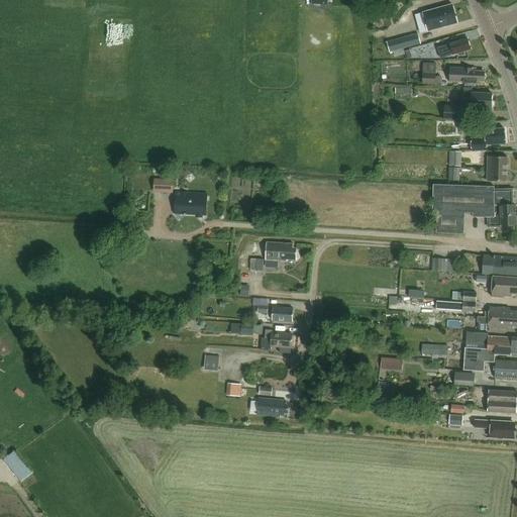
[(400,6),(393,1),(388,7),(395,13),(400,6)]
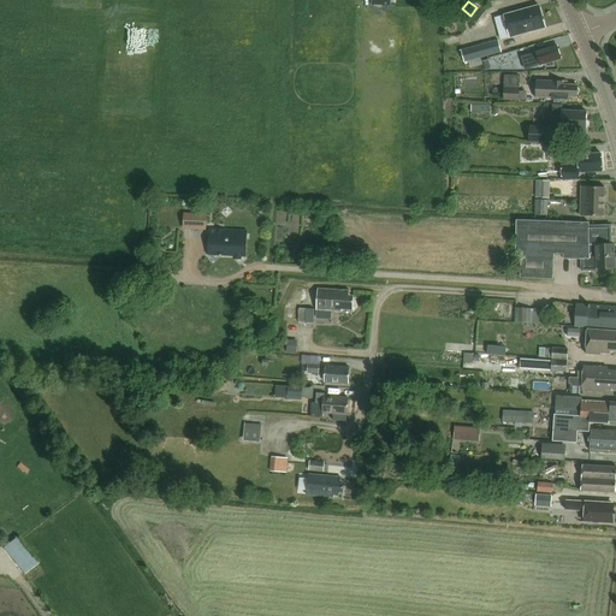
[(539,6),(504,16),(510,37),(545,28),(539,6)]
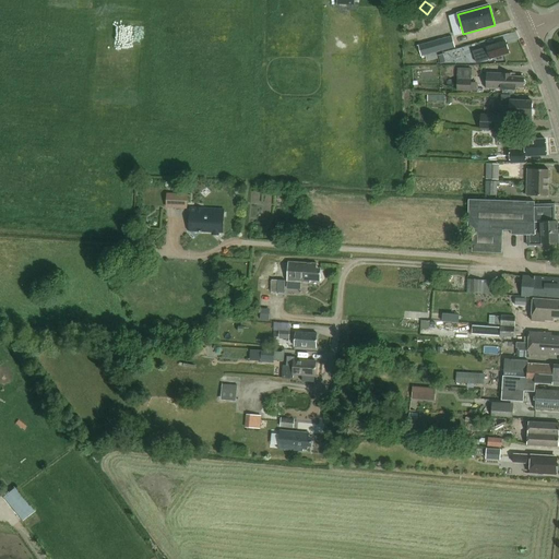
[(451,36),(418,45),(421,56),(453,47),(451,36)]
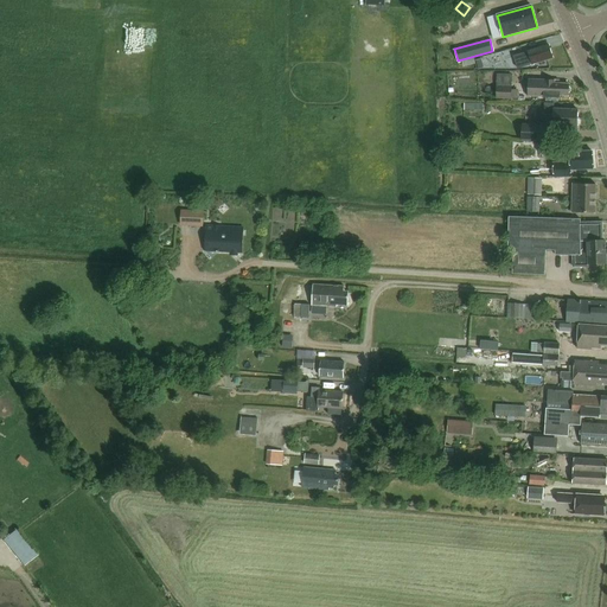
[(528,52),(522,55),(525,66),(530,64),(531,65),(543,62),(542,61),(554,57),(553,56),(554,53),(554,50),(551,50),(550,46),(538,50),(538,49),(526,52),(528,52)]
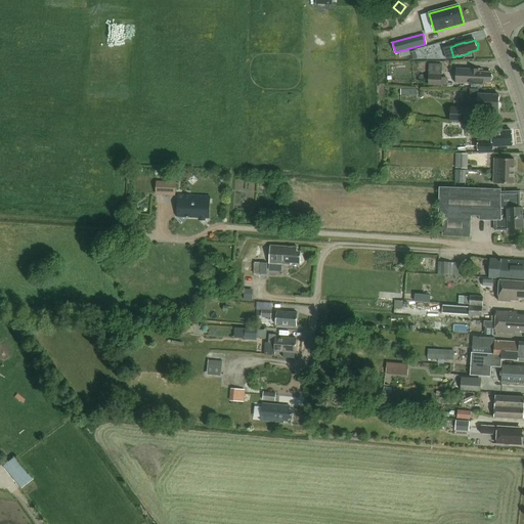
[(442,64),(429,63),(429,86),(447,86),(448,78),(441,78),(442,64)]
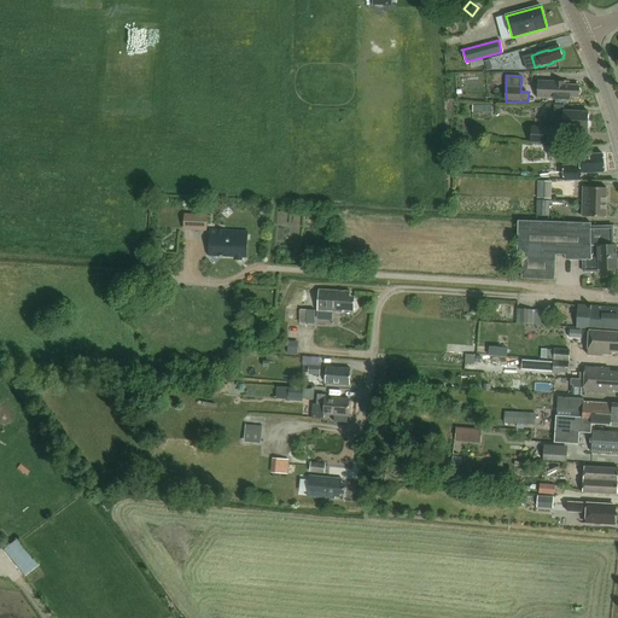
[(537,99),(554,99),(570,100),(570,98),(579,98),(579,86),(565,85),(565,82),(538,81),(537,99)]
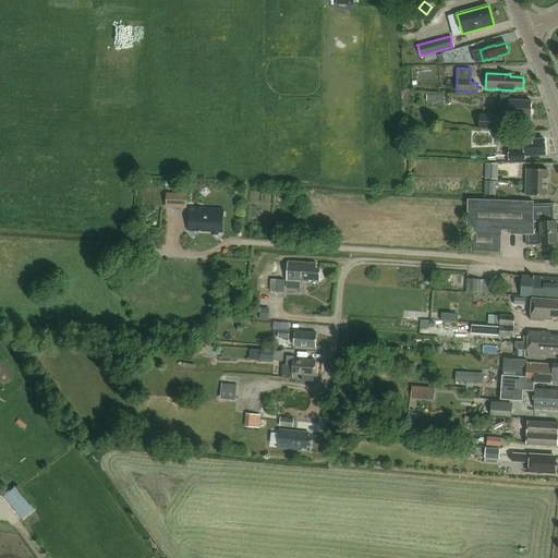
[(427,108),(444,109),(444,96),(427,96),(427,108)]
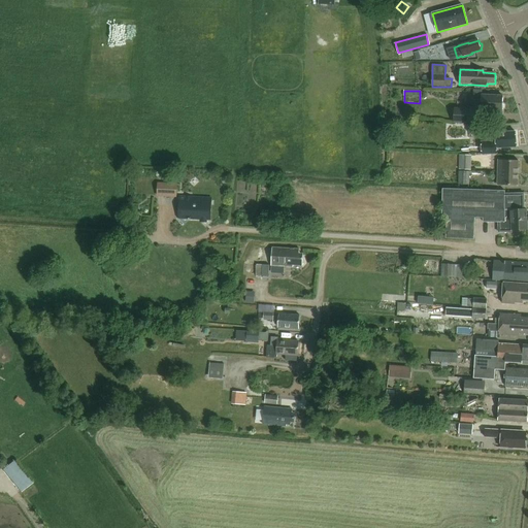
[(455,108),(454,122),(481,124),(481,110),(502,111),(502,109),(503,108),(504,105),(502,104),(503,96),(482,95),(482,99),(471,99),(471,109),(455,108)]
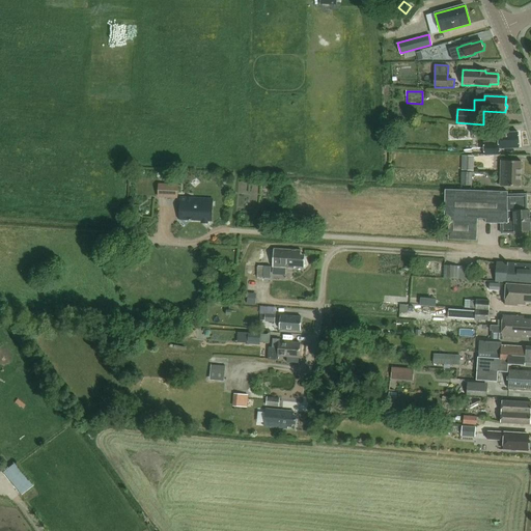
[(470,124),(471,134),(495,133),(495,123),(470,124)]
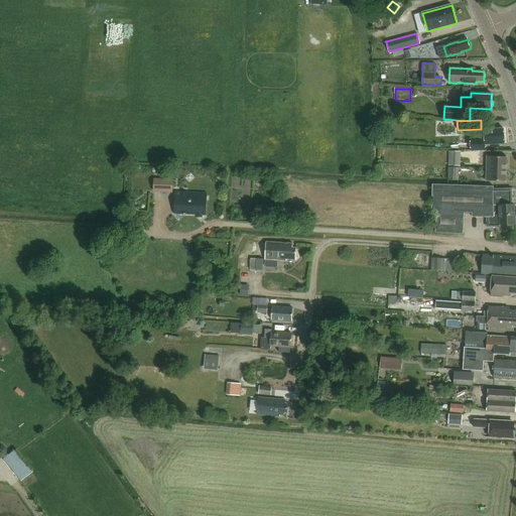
[(485,138),(469,139),(470,151),(486,150),(486,145),(504,144),(504,142),(505,142),(504,137),(503,129),(485,130),(485,138)]
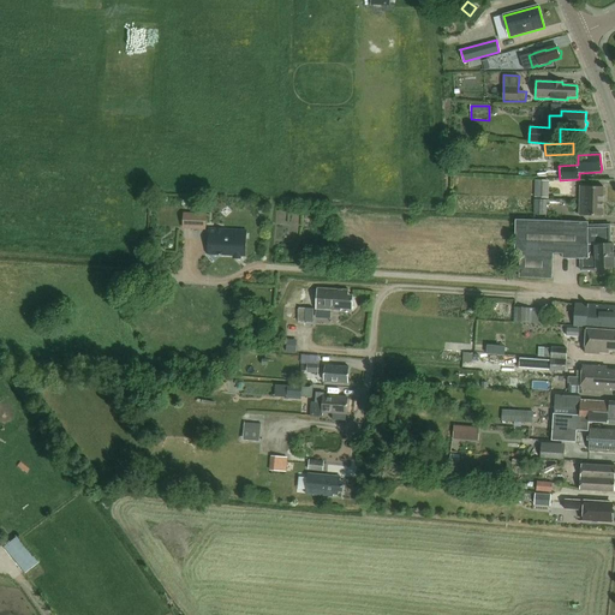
[(548,198),(549,181),(535,180),(533,198),(548,198)]
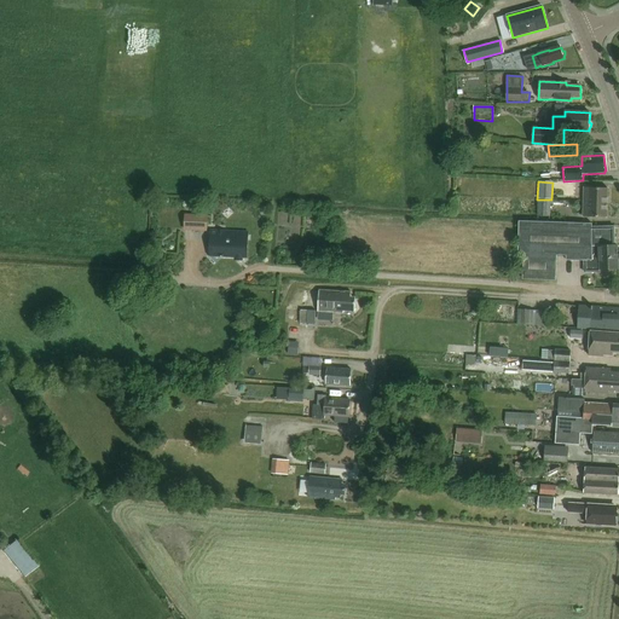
[(584,202),(607,203),(608,189),(584,187),(584,202)]
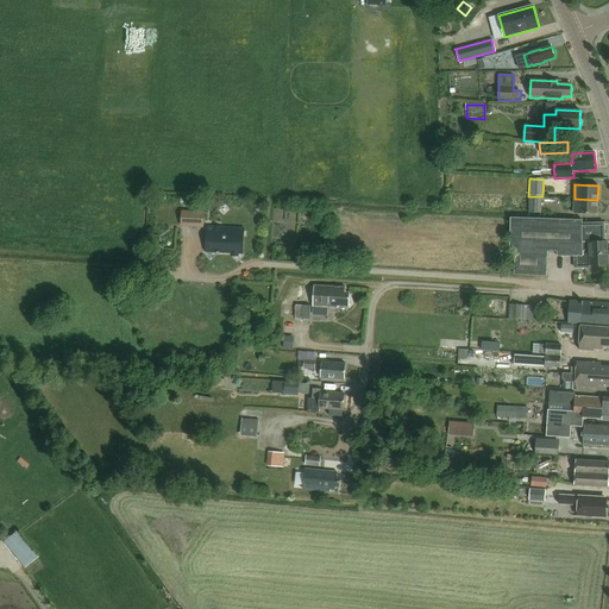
[(529,198),(529,213),(542,214),(542,199),(529,198)]
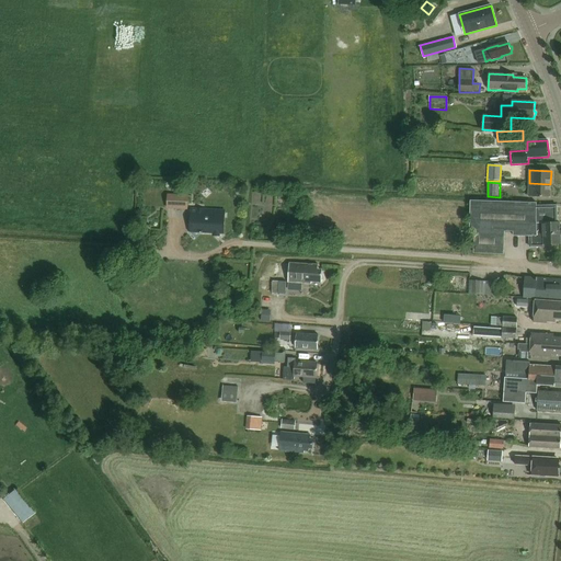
[(550,197),(550,184),(529,183),(528,196),(550,197)]
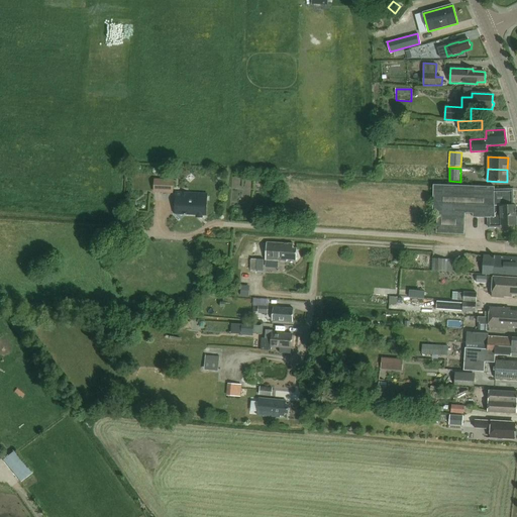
[(171,193),(171,181),(150,180),(150,192),(171,193)]
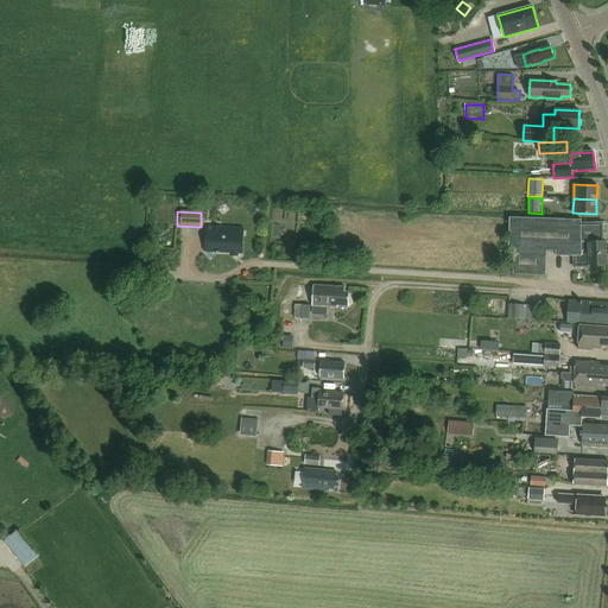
[(510,217),(510,249),(514,249),(513,274),(546,276),(546,252),(556,252),(556,255),(575,255),(574,267),(590,268),(590,264),(607,265),(607,241),(603,241),(605,223),(582,223),(582,220),(510,217)]
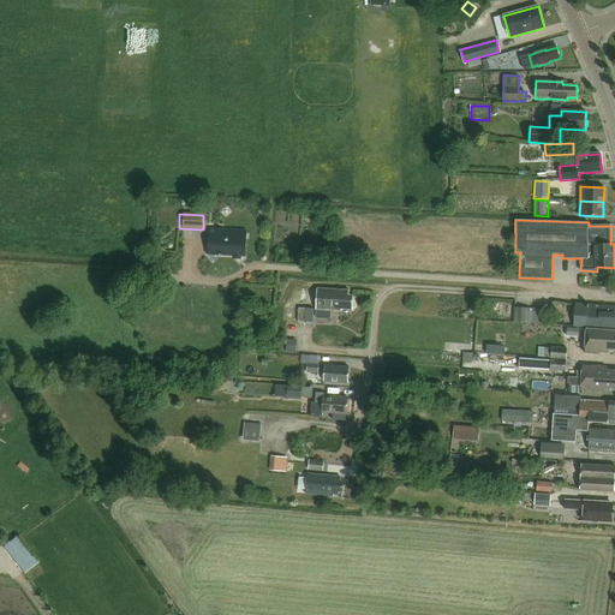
[(244,257),(245,230),(208,228),(207,256),(244,257)]
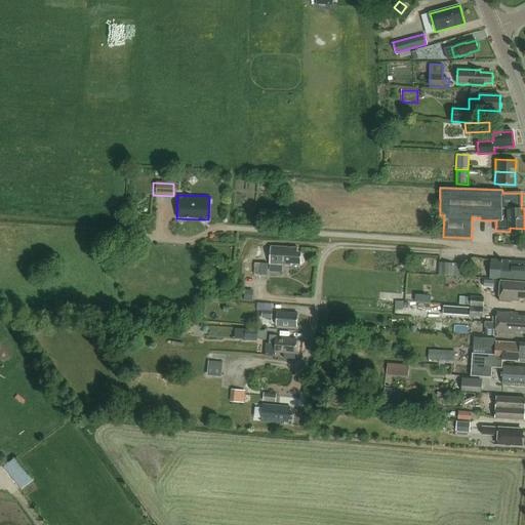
[(431,228),(442,228),(442,216),(431,216),(431,228)]
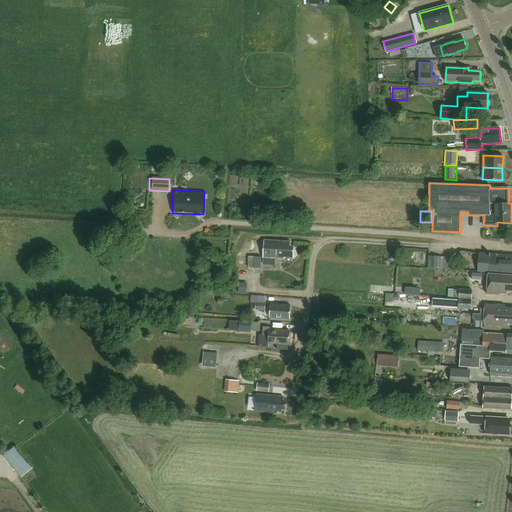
[(261,241),(260,258),(281,260),(281,258),(290,259),(291,247),(287,247),(288,243),(261,241)]
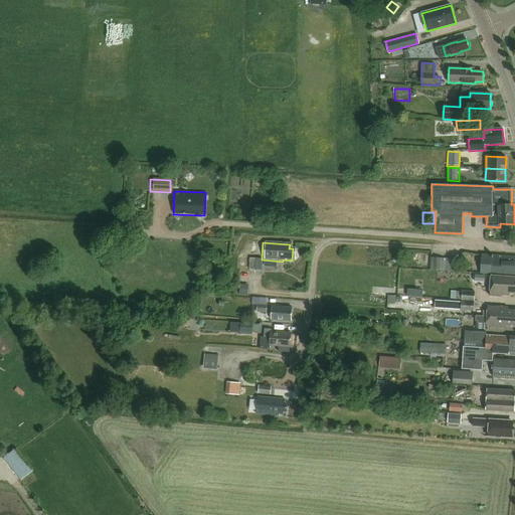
[(481,274),(514,276),(514,256),(482,254),(481,274)]
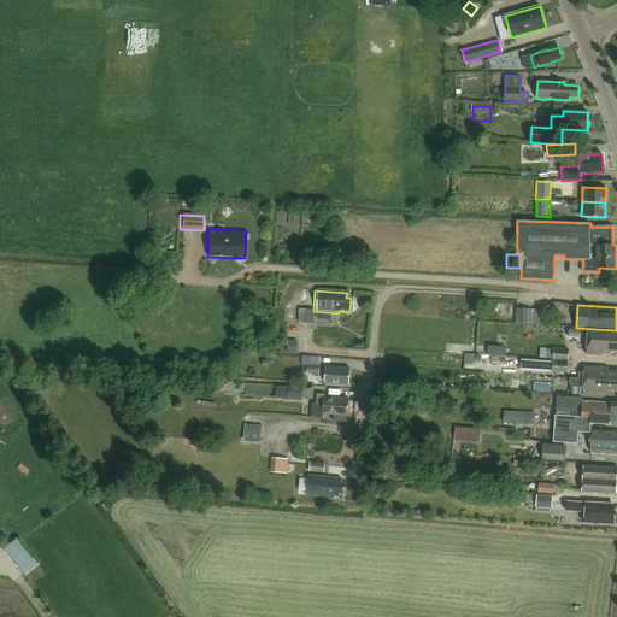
[(551,325),(552,310),(518,309),(517,324),(551,325)]
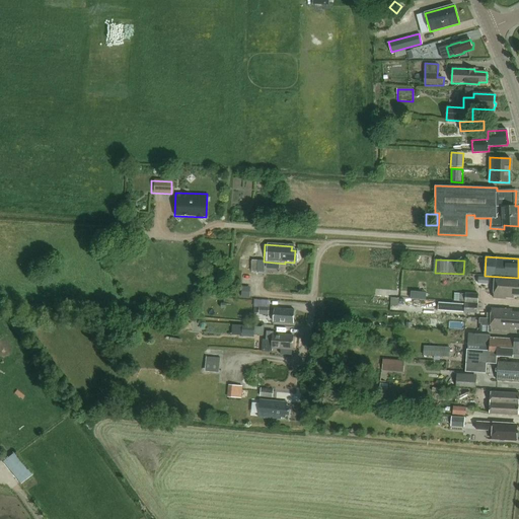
[(264,262),(250,261),(249,275),(263,276),(264,262)]
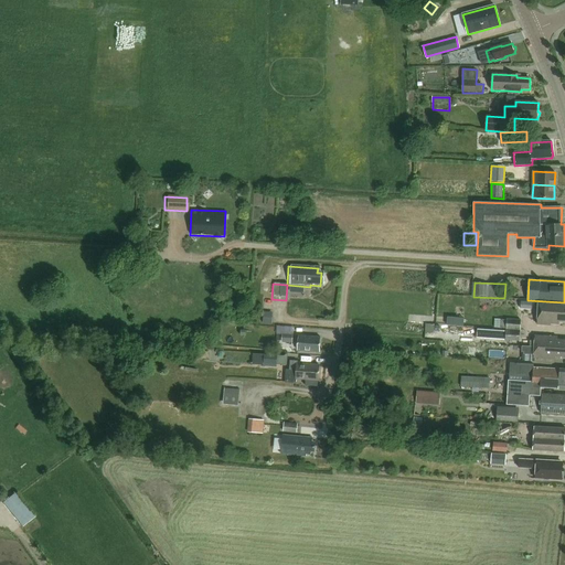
[(551,326),(551,324),(560,324),(560,322),(564,322),(564,304),(539,302),(537,326),(551,326)]
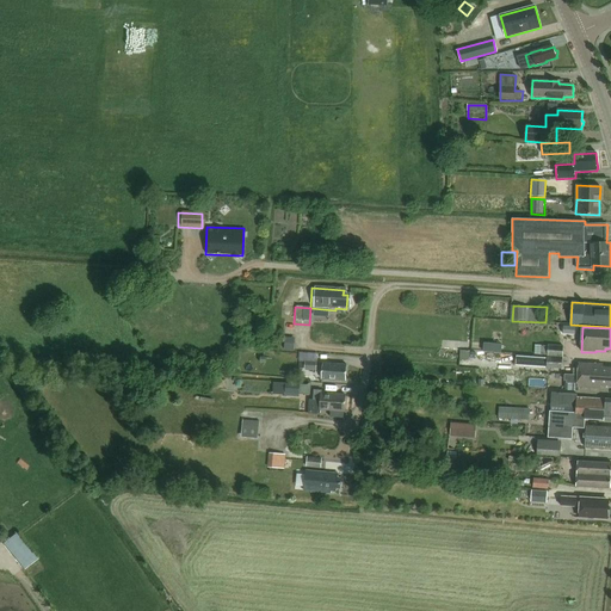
[(501,344),(483,343),(482,352),(501,355),(501,344)]
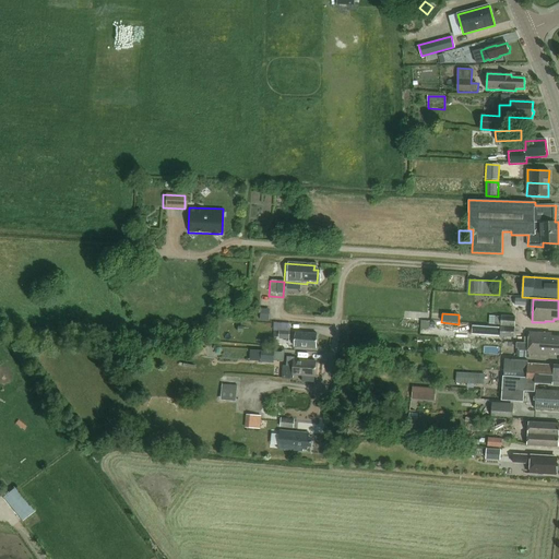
[(515,326),(515,317),(501,316),(501,317),(490,316),(489,324),(501,325),(515,326)]
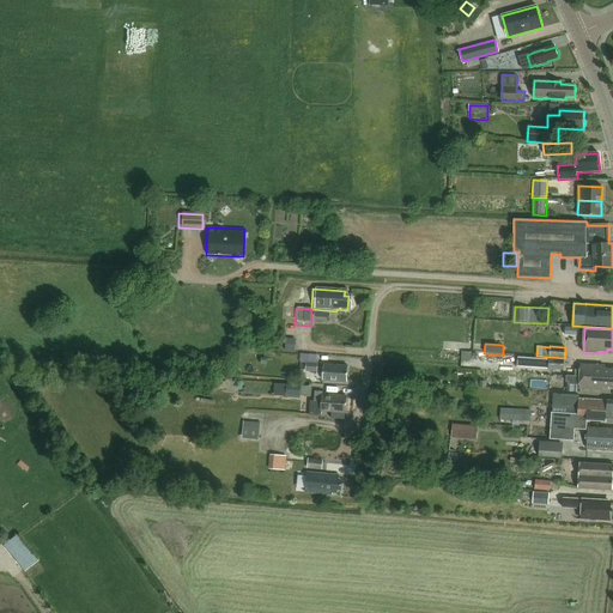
[(564,370),(565,360),(535,358),(534,366),(548,368),(548,370),(564,370)]
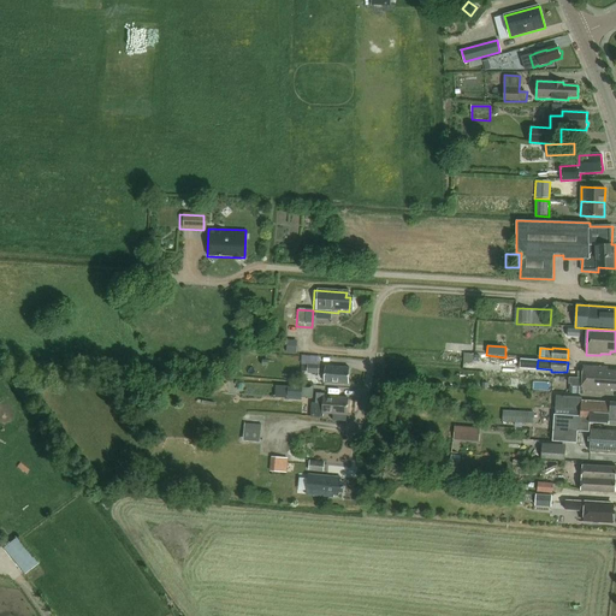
[(320,379),(344,381),(345,368),(321,366),(320,379)]
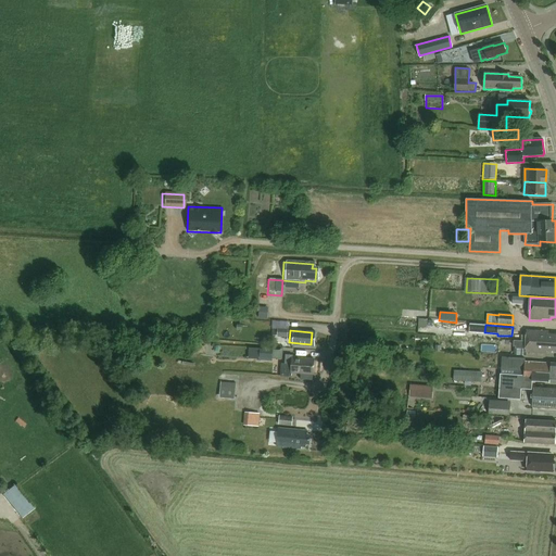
[(553,343),(555,343),(555,335),(548,335),(548,332),(527,330),(527,336),(521,336),(521,341),(553,343)]
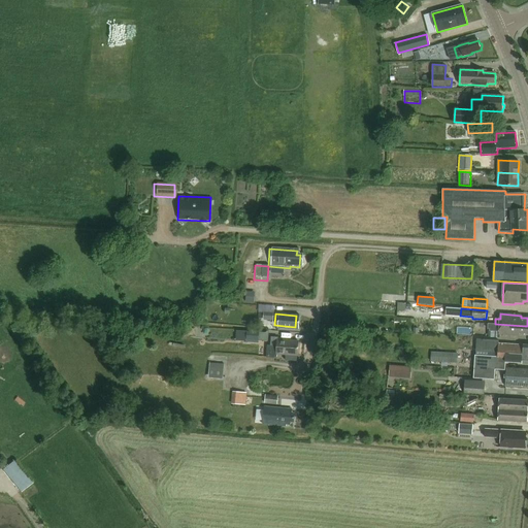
[(527,326),(525,326),(495,324),(488,324),(488,329),(490,329),(490,331),(499,331),(499,334),(520,336),(520,333),(527,333),(527,326)]
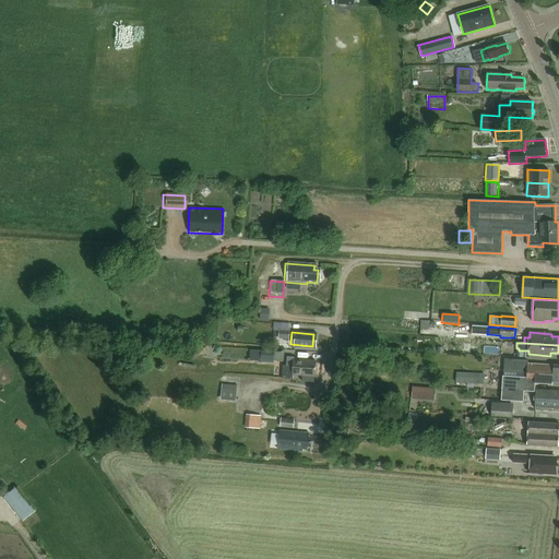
[(285,351),(274,352),(250,349),(250,360),(261,360),(261,361),(274,363),(274,360),(284,361),(285,351)]
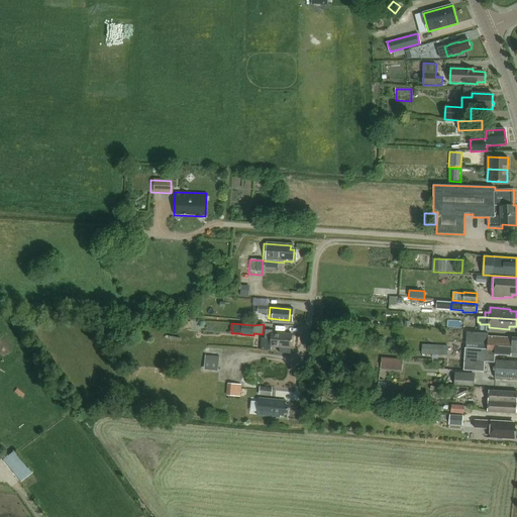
[(292,334),(273,333),(273,331),(266,330),(265,338),(262,338),(261,350),(271,351),(272,347),(280,347),(279,353),(290,354),(292,334)]
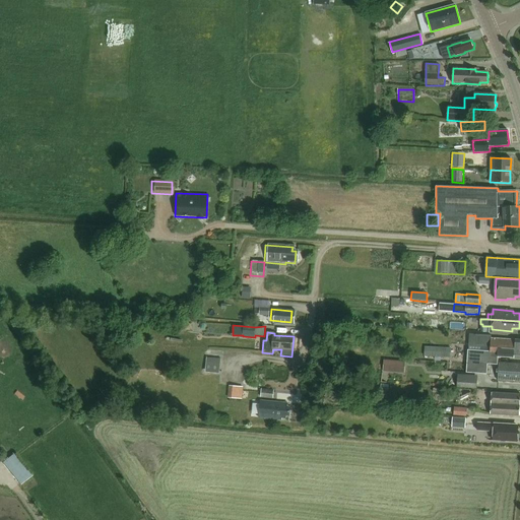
[(519,358),(519,339),(491,338),(492,336),(469,334),(468,350),(467,350),(466,373),(486,375),(488,365),(498,366),(498,356),(519,358)]
